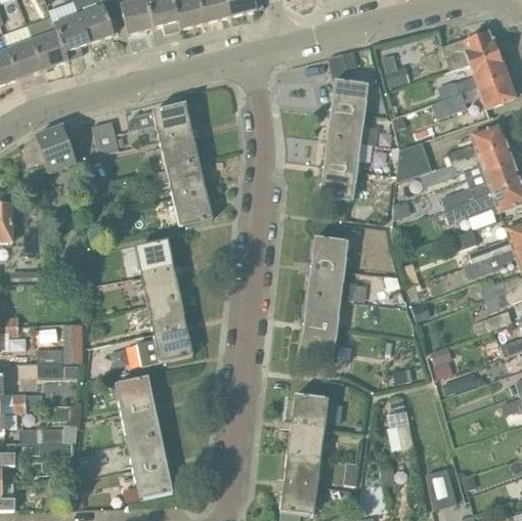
[(129,35),(155,29),(146,0),(142,0),(122,5),(129,35)]
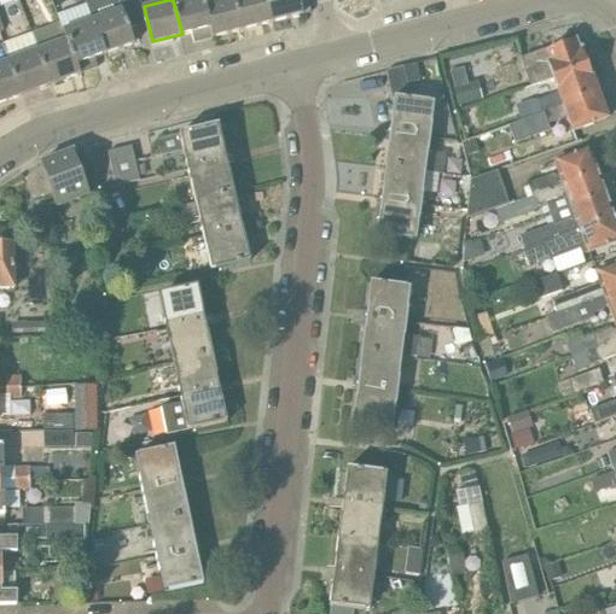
[(193,30),(196,40),(214,35),(205,0),(173,0),(182,34),(193,30)]
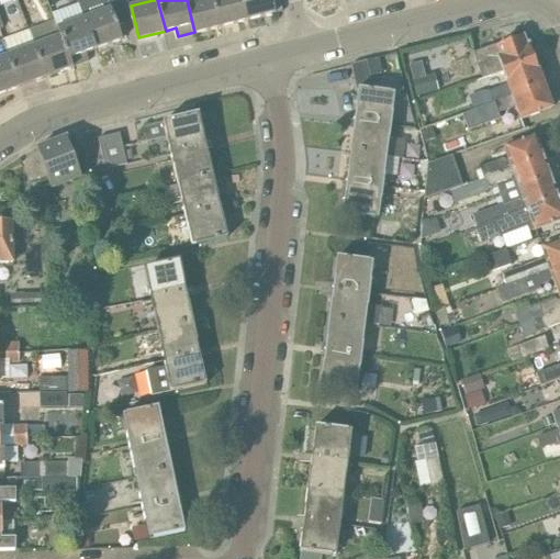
[(194,32),(222,25),(215,0),(187,0),(194,32)]
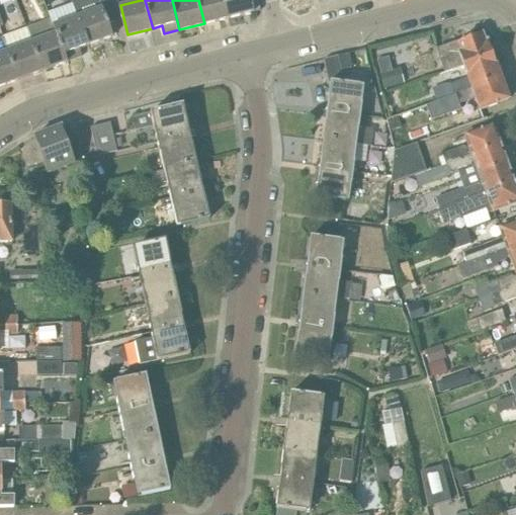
[(198,0),(204,23),(230,17),(225,0),(198,0)]
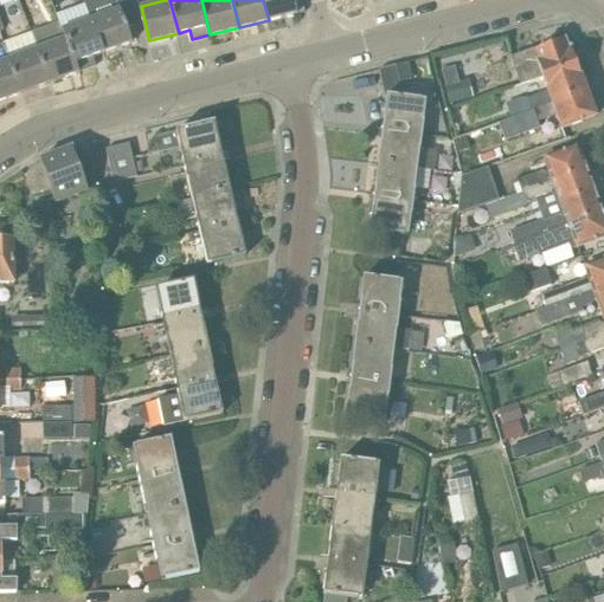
[(263,0),(269,20),(299,12),(295,0),(263,0)]
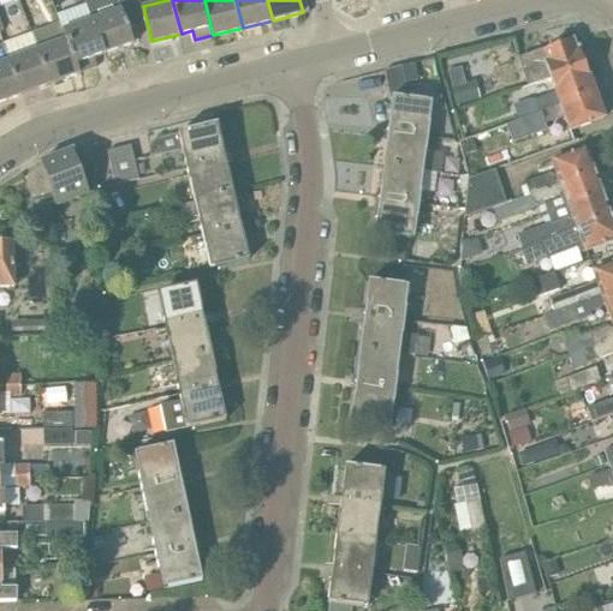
[(94,17),(107,52),(136,41),(123,5),(94,17)]
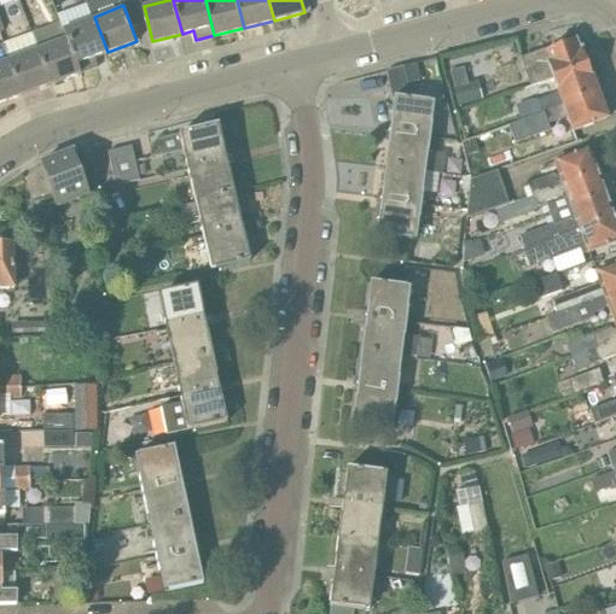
[(65,28),(81,71),(100,65),(97,56),(108,52),(94,17),(65,28)]
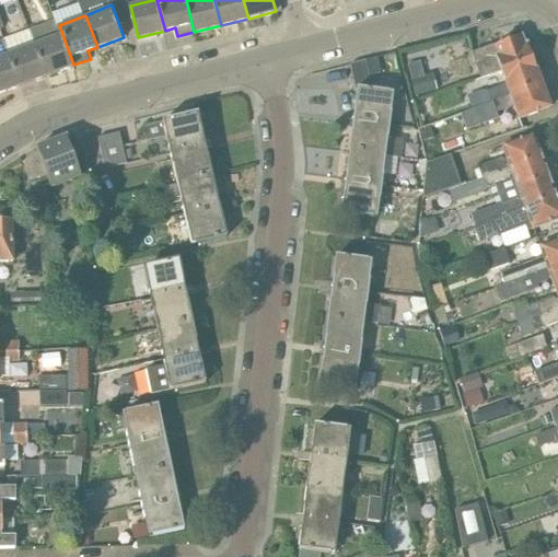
[(47,74),(73,65),(59,25),(58,25),(56,18),(31,27),(35,43),(36,44),(47,74)]
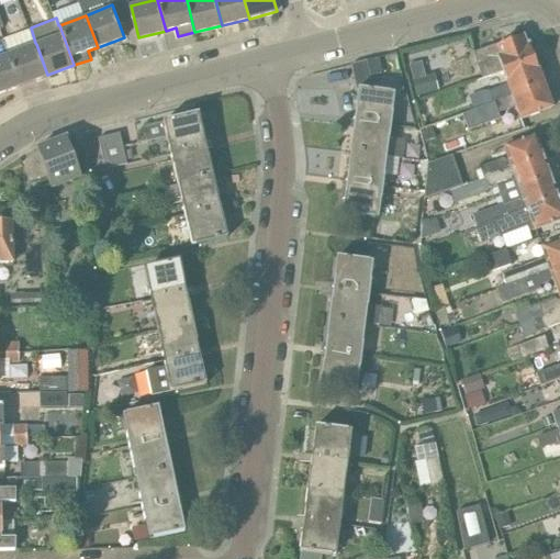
[(504,69),(536,58),(530,43),(527,44),(524,35),(476,52),(484,76),(504,69)]
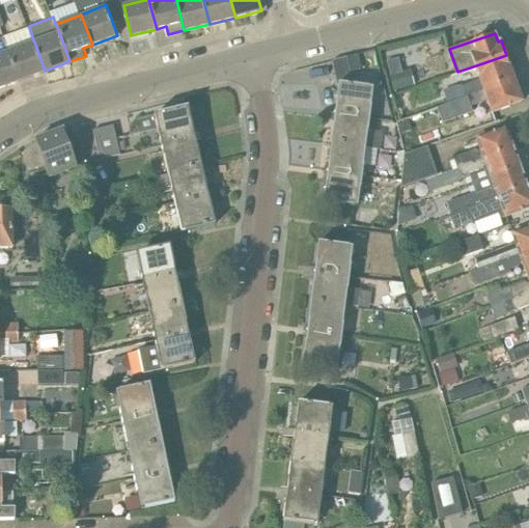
[(9,51),(20,80),(45,71),(34,42),(9,51)]
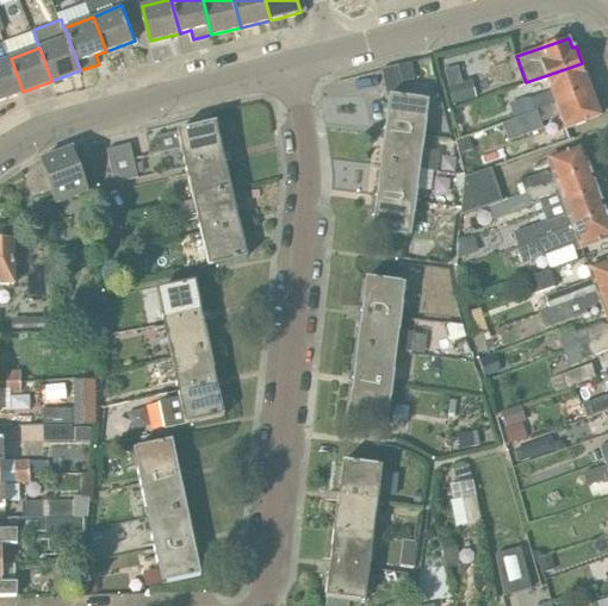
[(0,100),(23,92),(11,58),(5,61),(0,62),(0,100)]
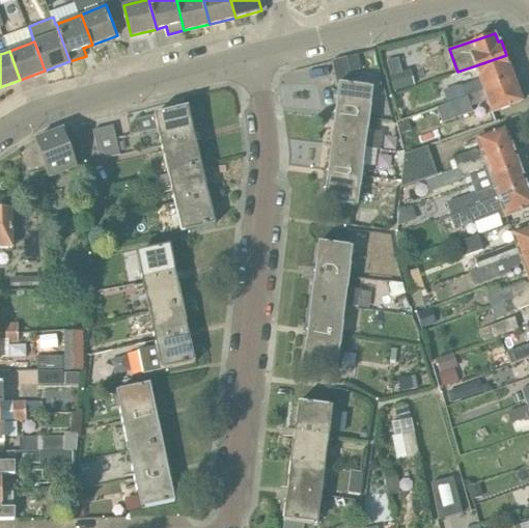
[(333,59),(336,72),(365,64),(362,52),(333,59)]
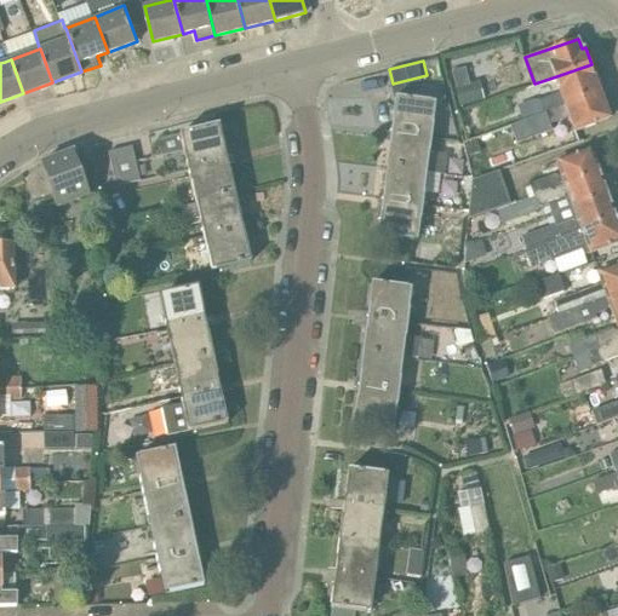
[(541,97),(545,111),(601,91),(591,64),(556,76),(560,86),(559,86),(560,91),(541,97)]
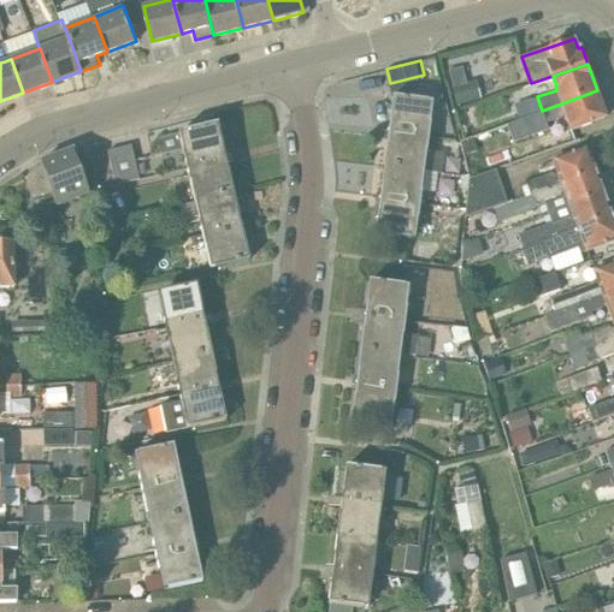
[(468,81),(455,84),(453,85),(459,104),(483,96),(478,77),(468,81)]
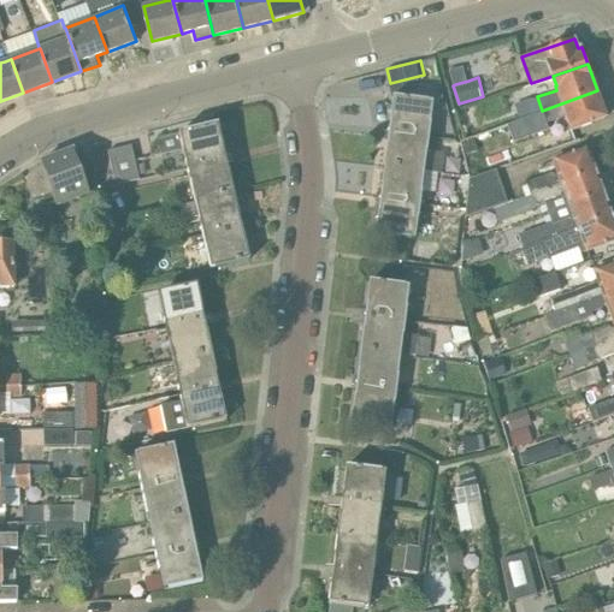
[(548,120),(566,114),(571,129),(607,117),(597,90),(542,111),(509,122),(515,140),(549,126),(548,120)]
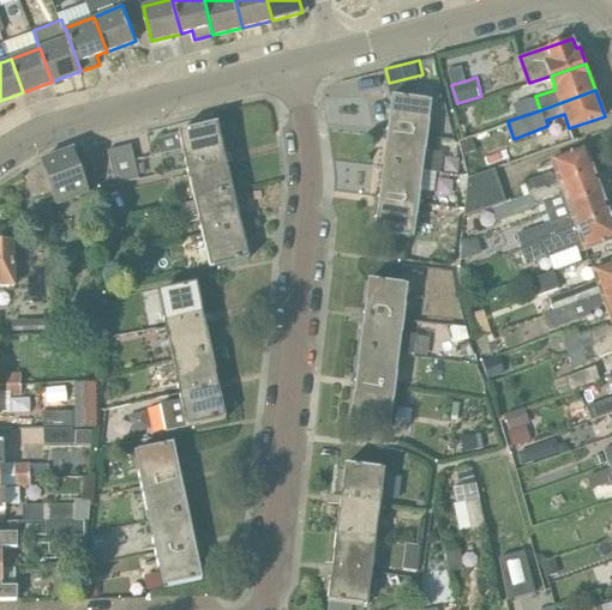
[(389,130),(424,133),(429,100),(394,95),(389,130)]
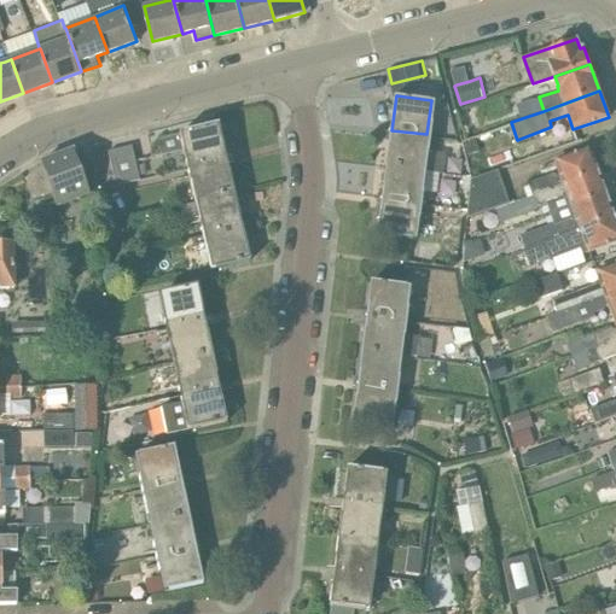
[(193,167),(228,158),(220,123),(185,132),(193,167)]
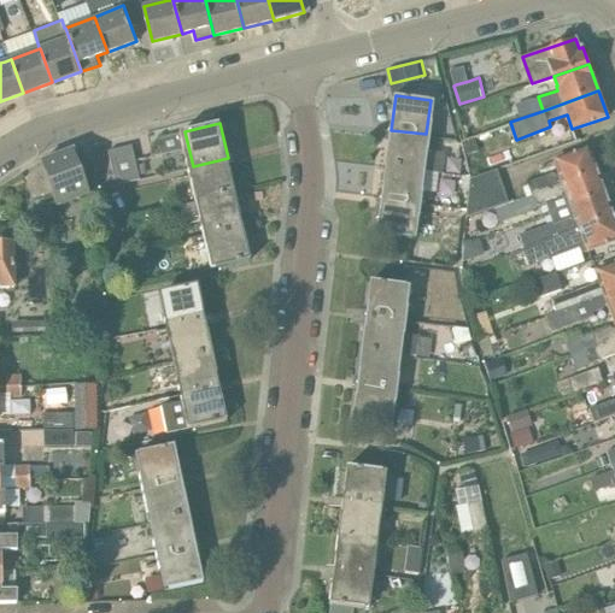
[(386,164),(422,169),(426,134),(391,130),(386,164)]
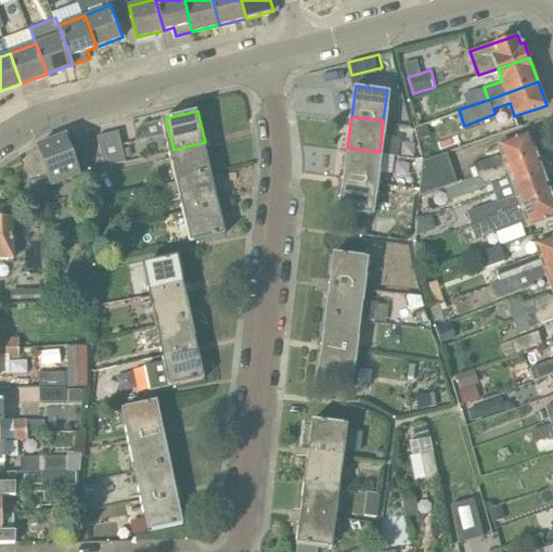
[(433,133),(429,123),(419,127),(421,138),(433,133)]
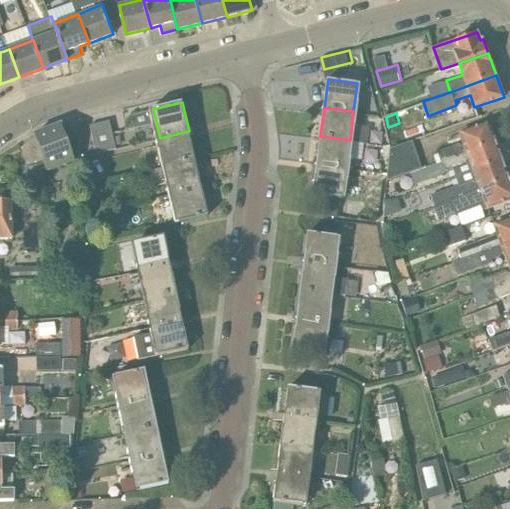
[(48,171),(83,156),(81,119),(62,124),(35,134),(48,171)]
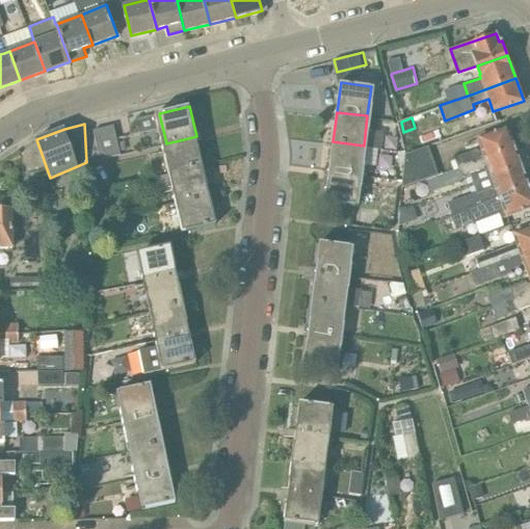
[(115,124),(95,128),(101,158),(123,153),(115,124)]
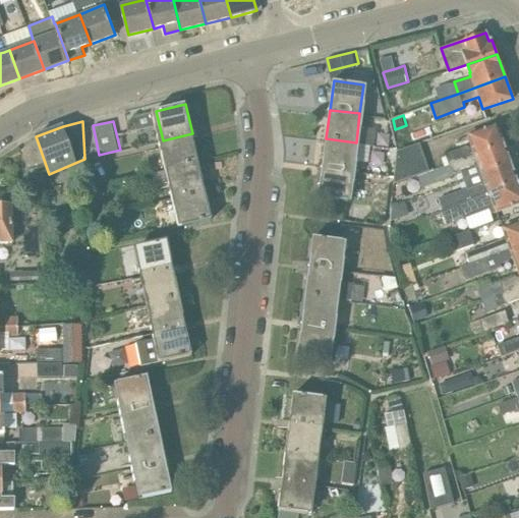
[(450,163),(457,161),(504,144),(497,125),(469,135),(471,142),(446,153),(450,163)]
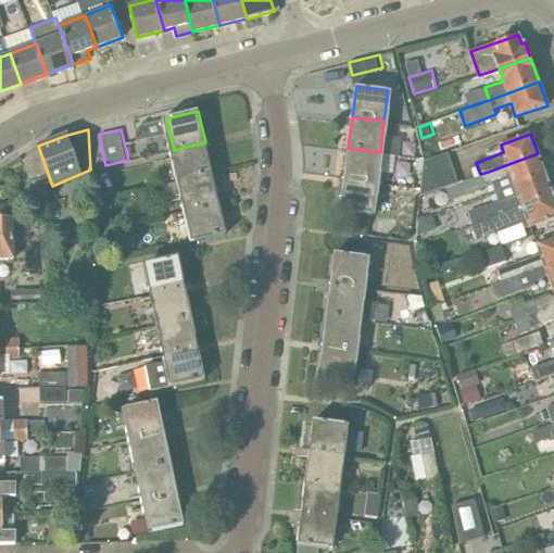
[(181,179),(212,172),(205,142),(174,150),(181,179)]
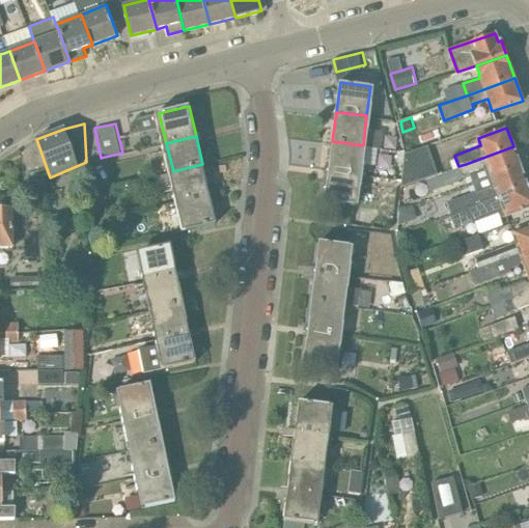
[(329,171),(359,175),(363,145),(332,141),(329,171)]
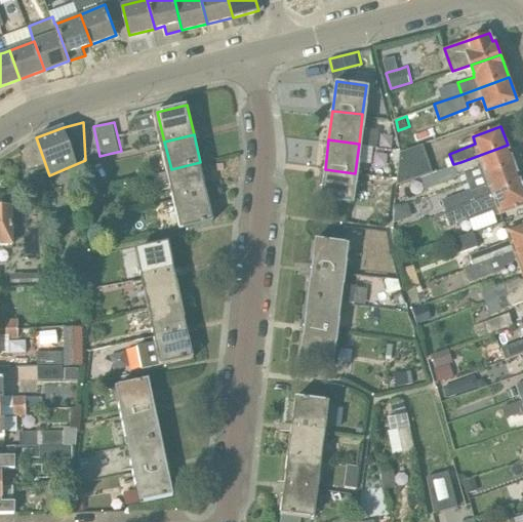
[(401,151),(397,178),(396,183),(397,183),(424,173),(434,170),(425,143),(401,151)]
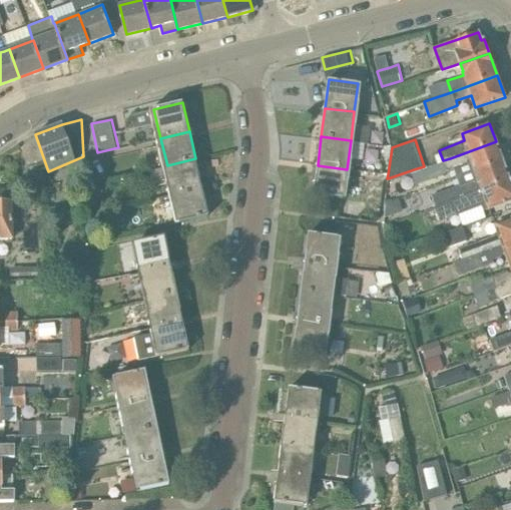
[(460,174),(503,159),(496,141),(450,158),(443,160),(447,171),(457,167),(460,174)]
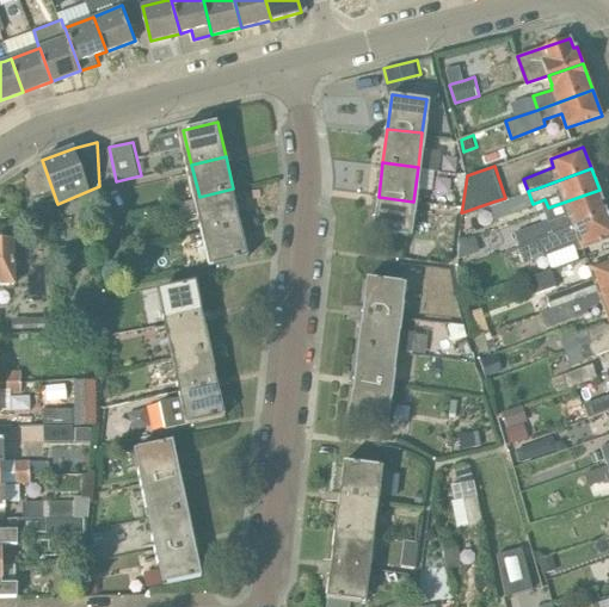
[(207,229),(241,221),(233,189),(200,197),(207,229)]
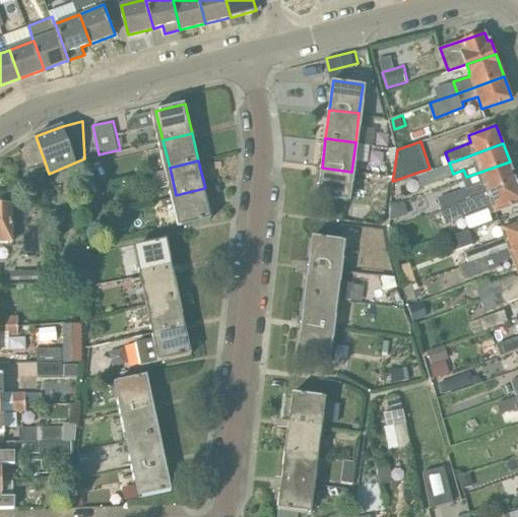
[(469,185),(439,197),(442,207),(516,180),(510,162),(466,177),(469,185)]
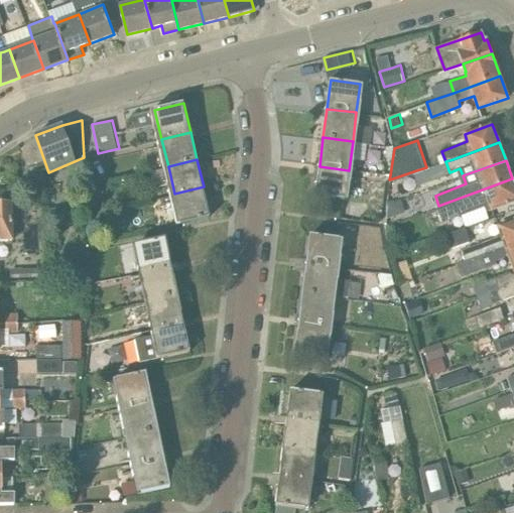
[(445,162),(426,169),(429,180),(448,173),(445,162)]
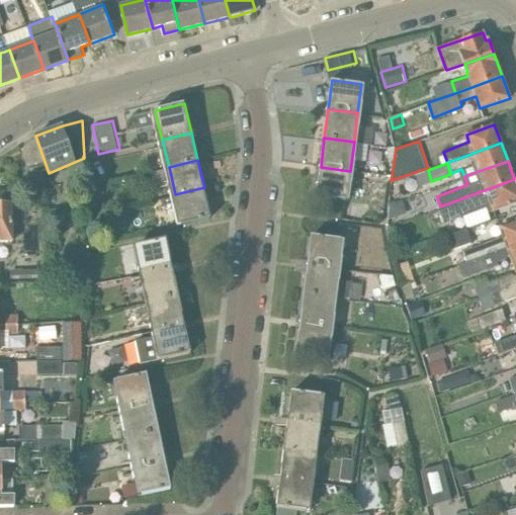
[(350,171),(321,167),(317,195),(346,199),(350,171)]
